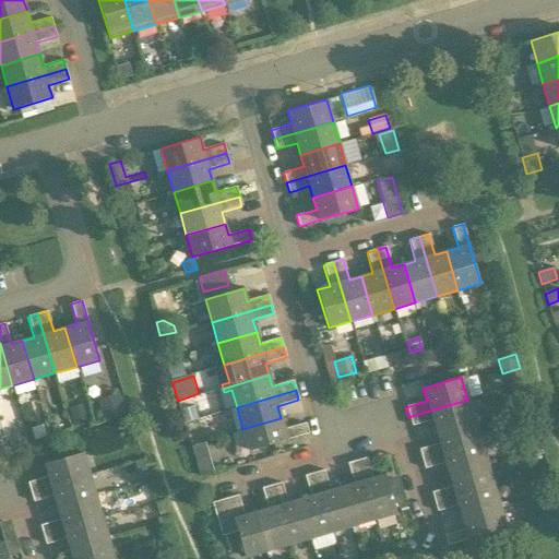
[(125,413),(119,394),(97,400),(103,419),(125,413)]
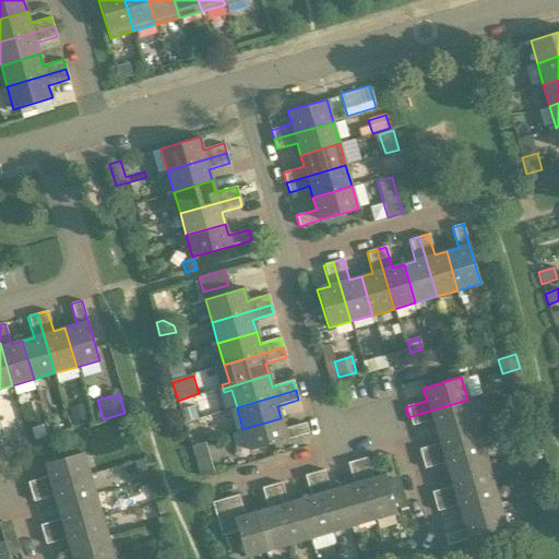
[(467,400),(408,417),(412,427),(432,420),(436,432),(474,420),(467,400)]
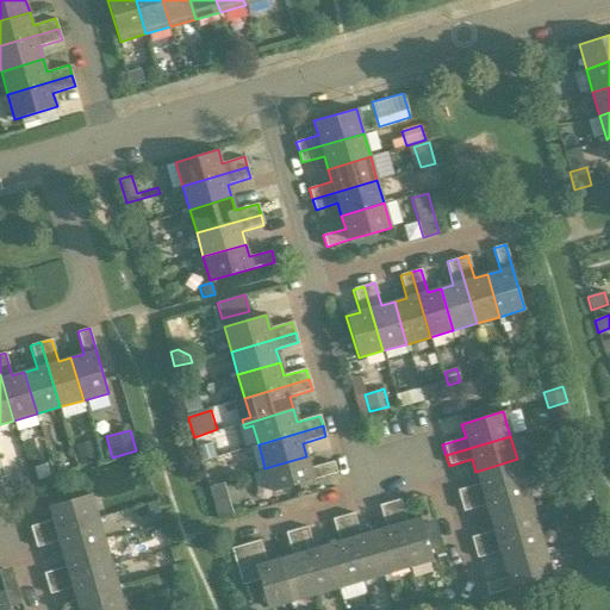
[(81,466),(98,461),(92,442),(75,447),(81,466)]
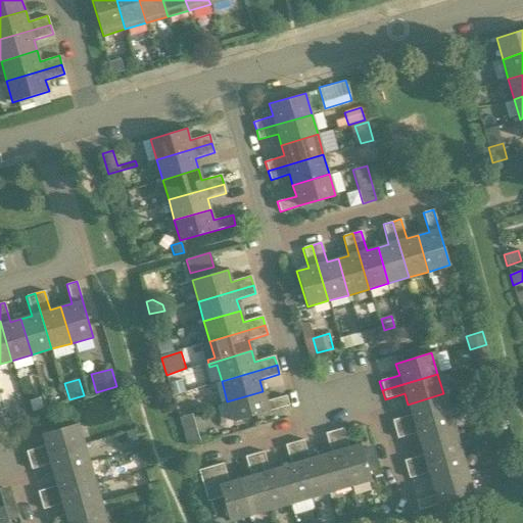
[(181,380),(169,383),(172,395),(185,392),(181,380)]
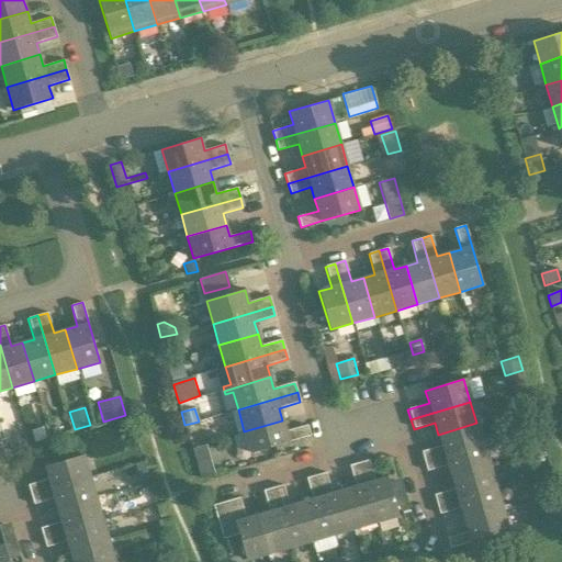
[(307,426),(287,433),(282,420),(244,431),(250,453),(310,437),(307,426)]
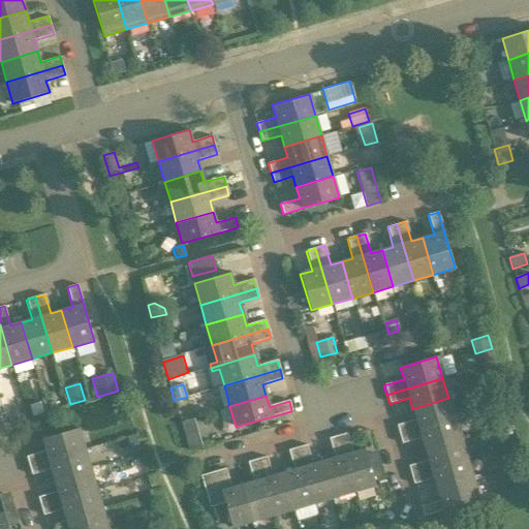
[(396,426),(399,435),(455,418),(448,398),(412,409),(415,419),(396,426)]
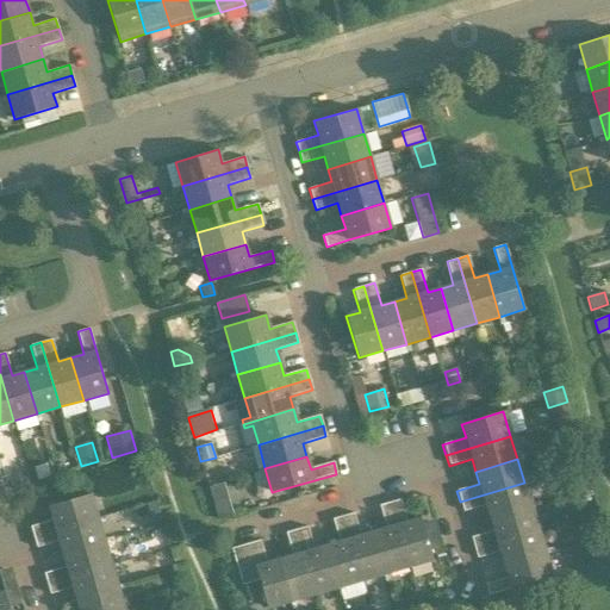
[(55,466),(57,474),(66,472),(63,464),(55,466)]
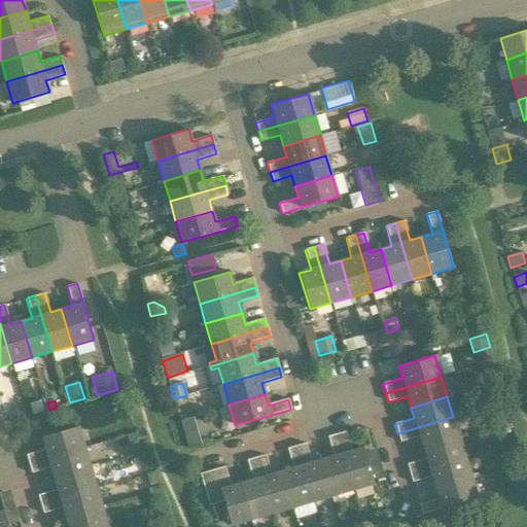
[(24,407),(10,410),(13,420),(27,416),(24,407)]
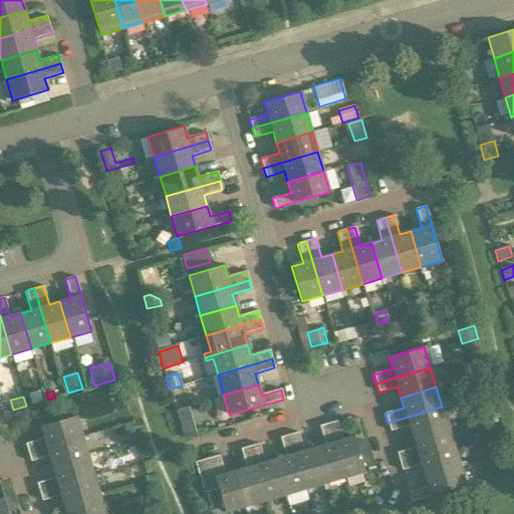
[(442,407),(388,423),(390,432),(409,426),(413,437),(448,427),(442,407)]
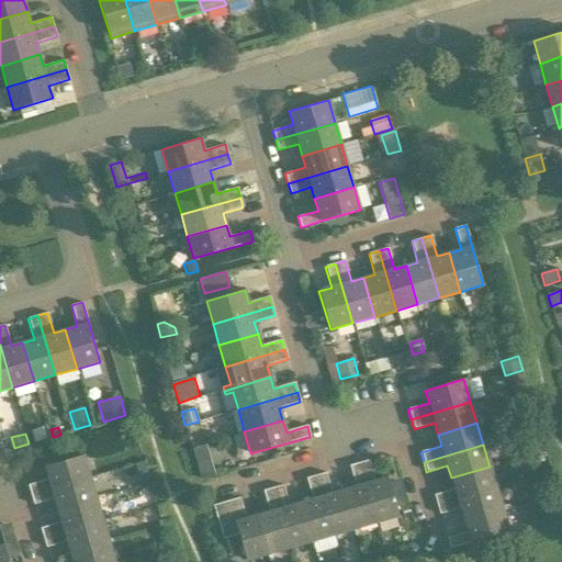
[(535,454),(538,462),(546,459),(543,451),(535,454)]
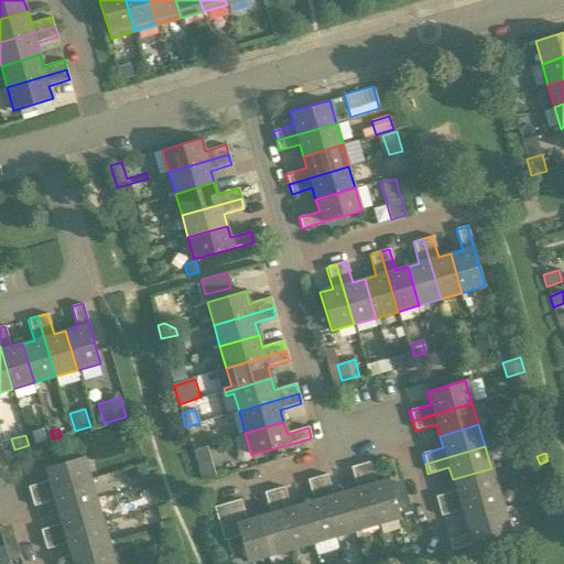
[(29,487),(31,497),(90,479),(84,457),(45,468),(50,480),(29,487)]
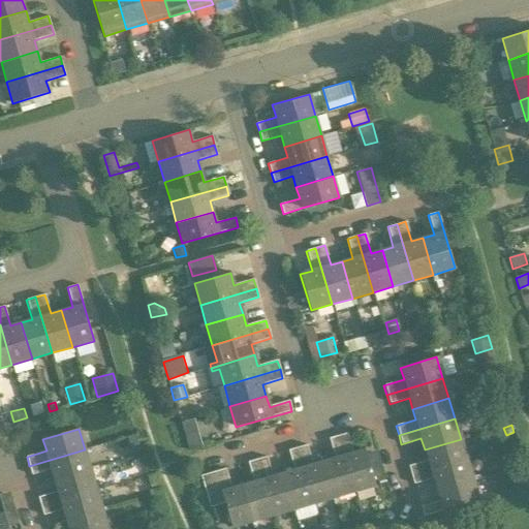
[(346,433),(338,436),(354,492),(375,486),(365,449),(352,453),(346,433)]
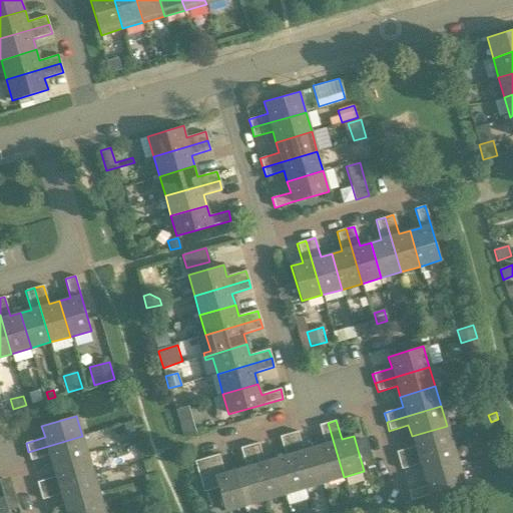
[(186,436),(192,434),(189,422),(179,425),(183,437),(186,436)]
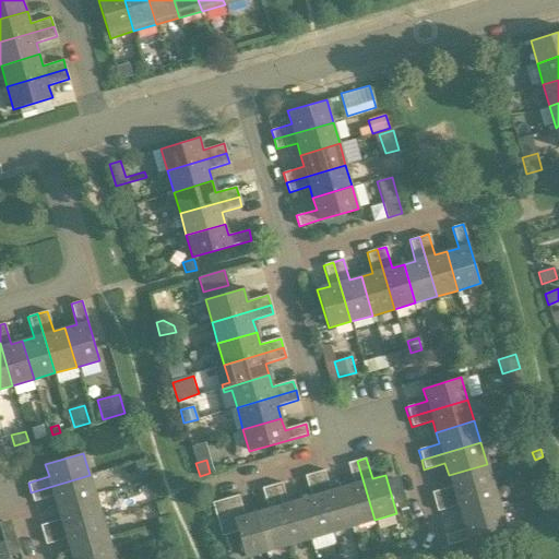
[(342,487),(353,526),(375,520),(357,461),(347,463),(353,484),(342,487)]
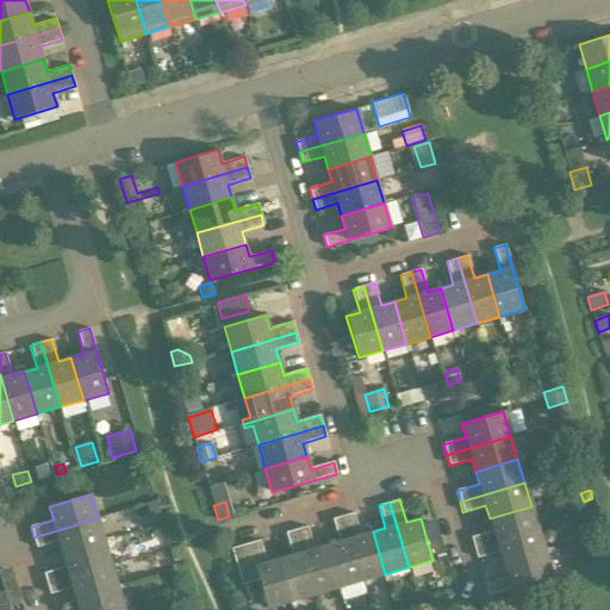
[(470,537),(473,548),(537,529),(531,506),(490,518),(493,530),(470,537)]
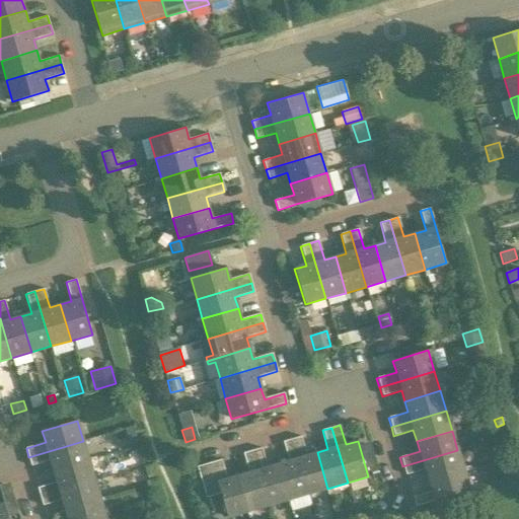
[(292,439),(297,458),(308,495),(327,489),(317,452),(306,456),(300,437),(292,439)]
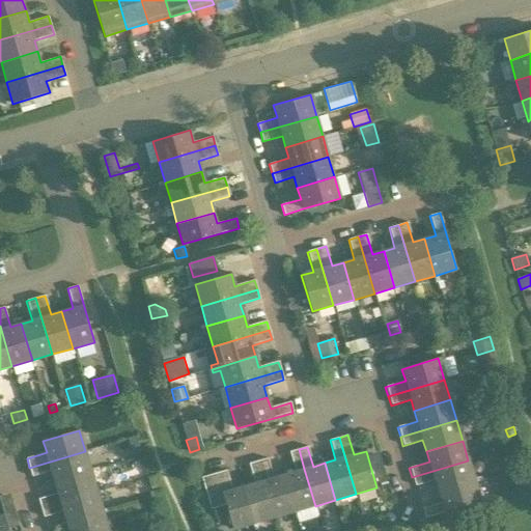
[(315,506),(304,469),(299,449),(289,452),(295,472),(284,475),(295,512),(315,506)]
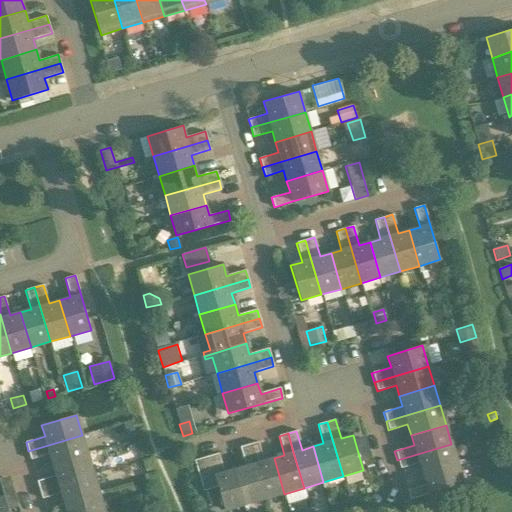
[(82,435),(28,451),(31,459),(50,454),(53,465),(87,455),(82,435)]
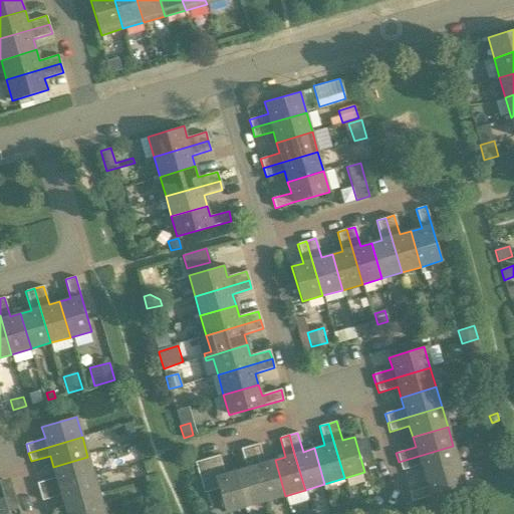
[(258,444),(249,447),(265,501),(285,496),(275,460),(264,463),(258,444)]
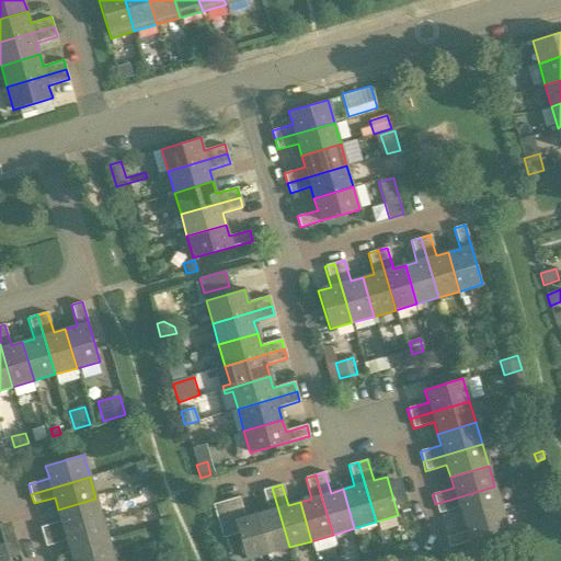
[(494,487),(435,504),(438,514),(459,507),(462,519),(501,508),(494,487)]
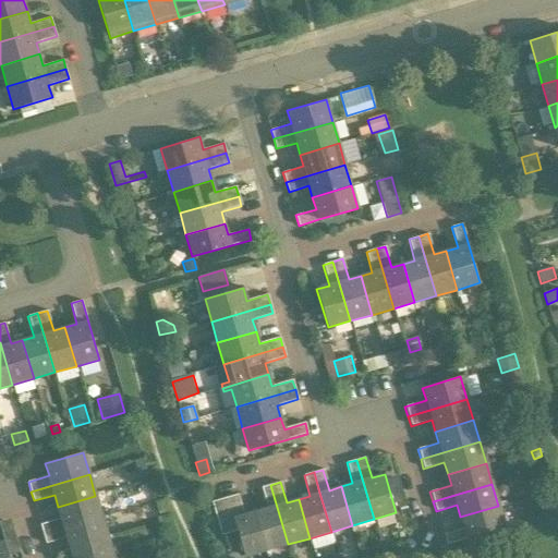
[(288,544),(270,485),(261,488),(267,508),(255,512),(267,550),(288,544)]
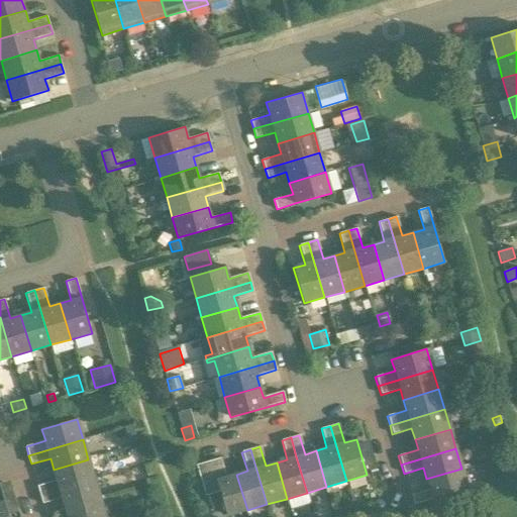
[(205,497),(219,492),(226,516),(247,510),(236,475),(226,478),(220,458),(196,466),(205,497)]
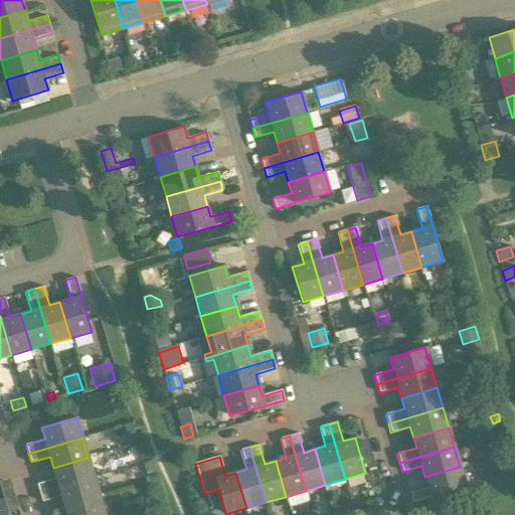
[(37,484),(39,493),(94,477),(88,458),(53,468),(56,478),(37,484)]
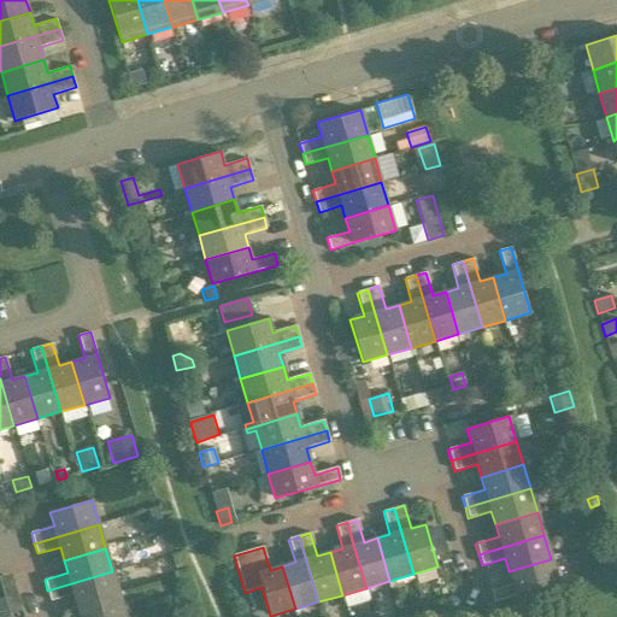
[(493,603),(516,597),(558,583),(551,559),(509,571),(512,585),(489,591),(493,603)]
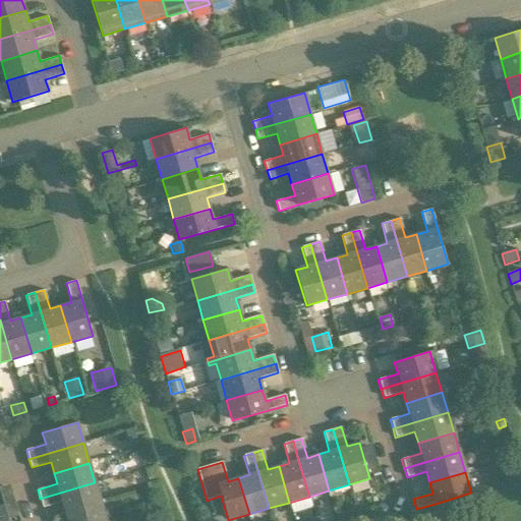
[(95,482),(40,499),(43,507),(62,502),(65,513),(101,503),(95,482)]
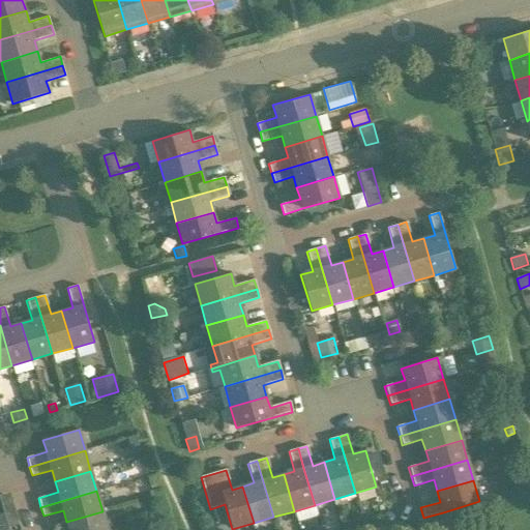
[(8,528),(19,525),(15,511),(4,514),(8,528)]
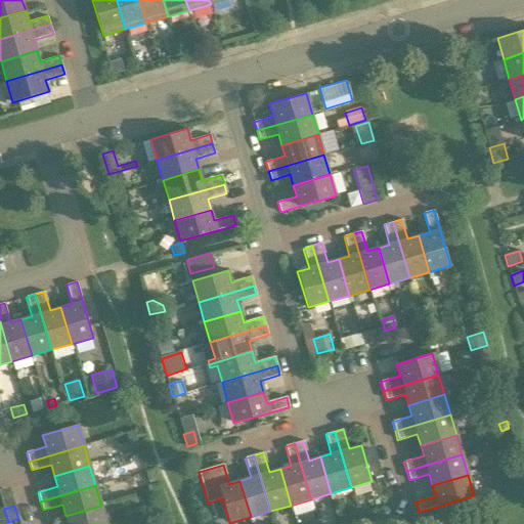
[(106,523),(101,506),(66,516),(68,523),(106,523)]
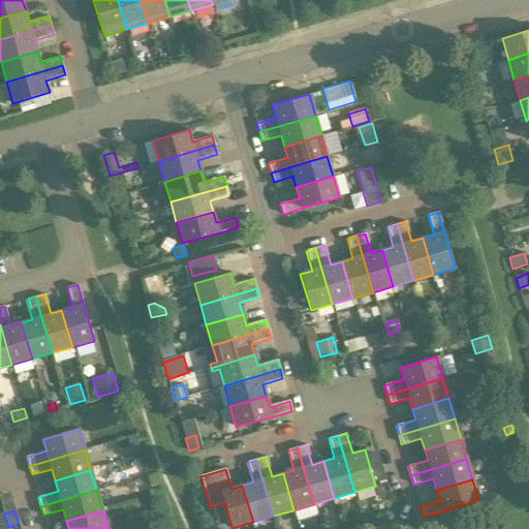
[(0,528),(8,528),(4,514),(0,514),(0,528)]
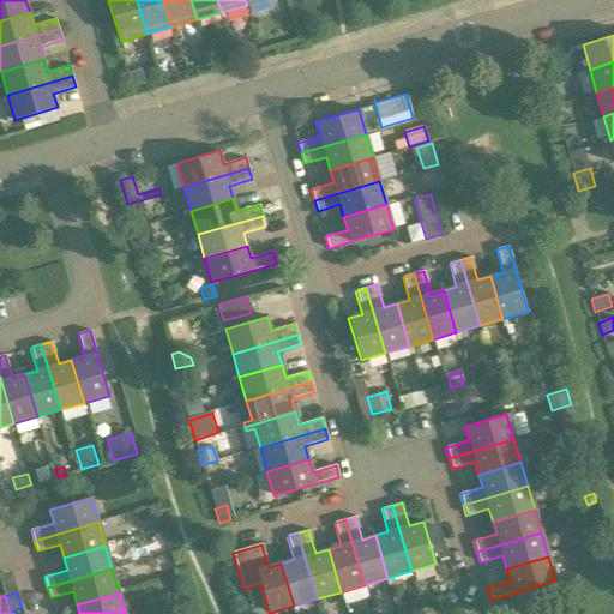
[(426,599),(423,603),(425,608),(429,611),(434,609),(437,605),(435,600),(431,597),(426,599)]
